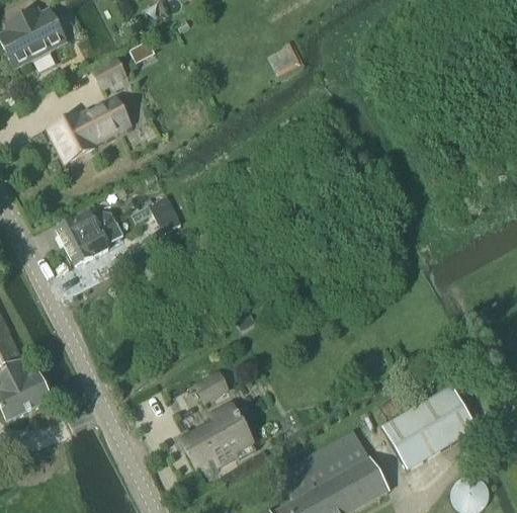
[(12,28),(0,34),(0,40),(12,65),(30,56),(38,71),(56,63),(48,47),(64,38),(49,9),(37,15),(34,8),(9,21),(12,28)]
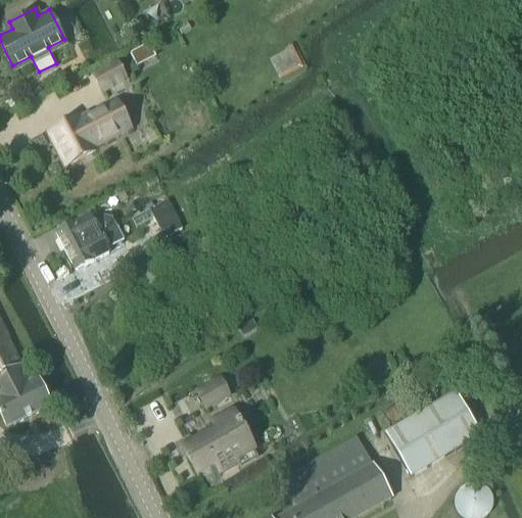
[(125,75),(115,58),(92,72),(100,88),(125,75)]
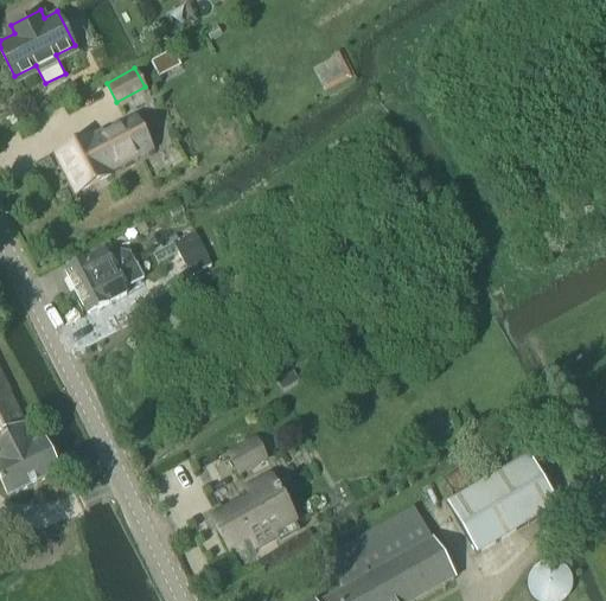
[(91,136),(90,133),(56,149),(76,187),(109,170),(108,166),(150,145),(134,114),(91,136)]
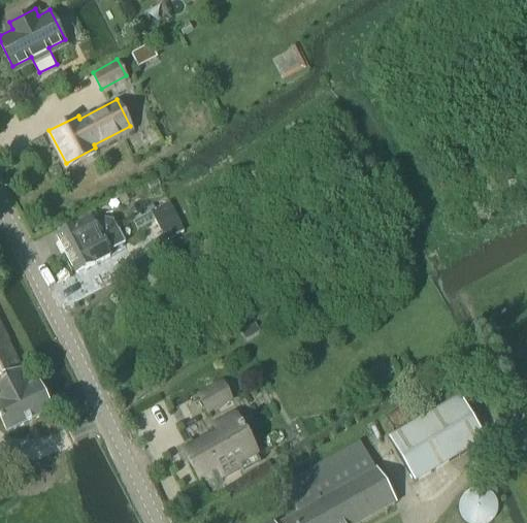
[(147,178),(146,180),(150,185),(160,180),(157,174),(147,178)]
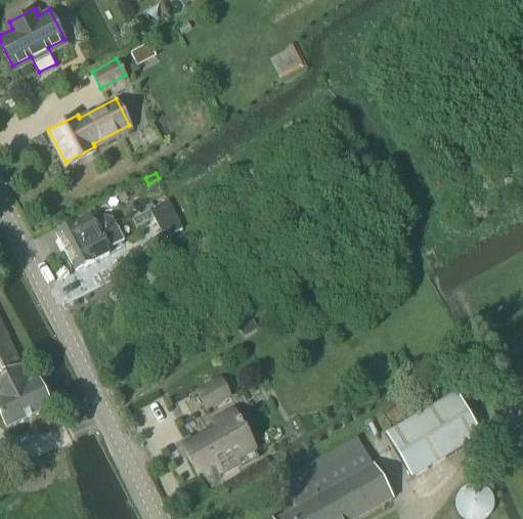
[(164,234),(183,225),(168,196),(155,203),(149,206),(154,215),(164,234)]
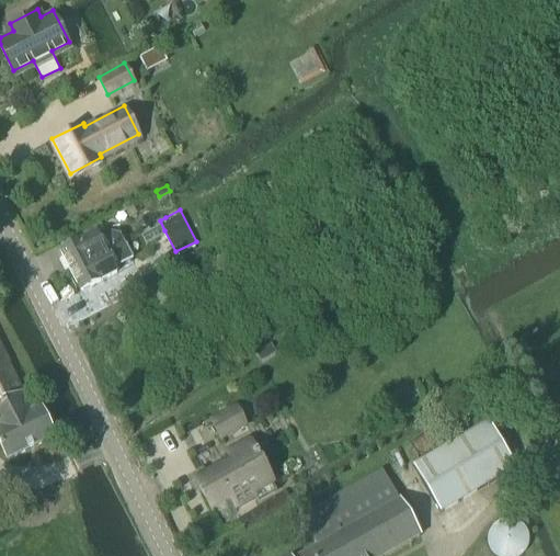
[(160,220),(141,230),(146,240),(164,230),(160,220)]
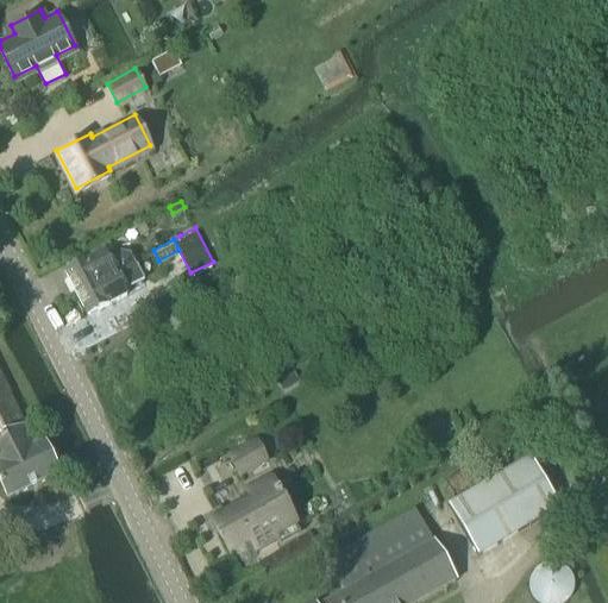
[(113,247),(64,267),(76,289),(133,259),(129,250),(113,247)]
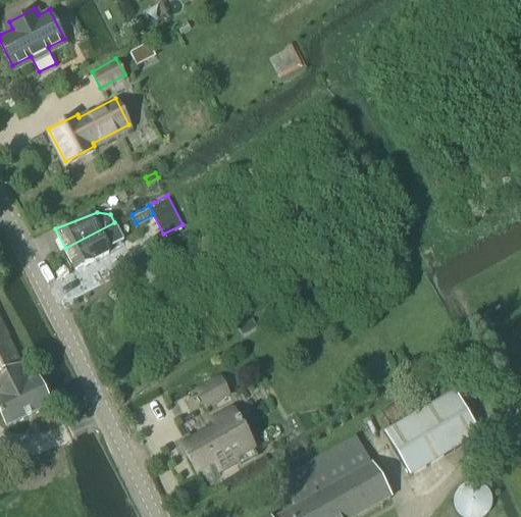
[(106,245),(121,237),(114,222),(65,248),(74,266),(108,249),(106,245)]
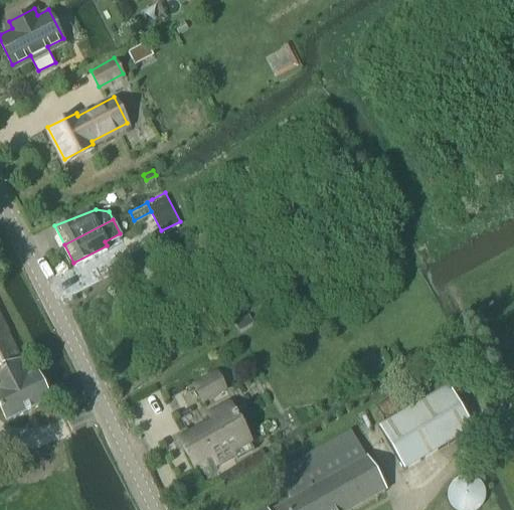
[(0,312),(0,364),(21,354),(0,312)]
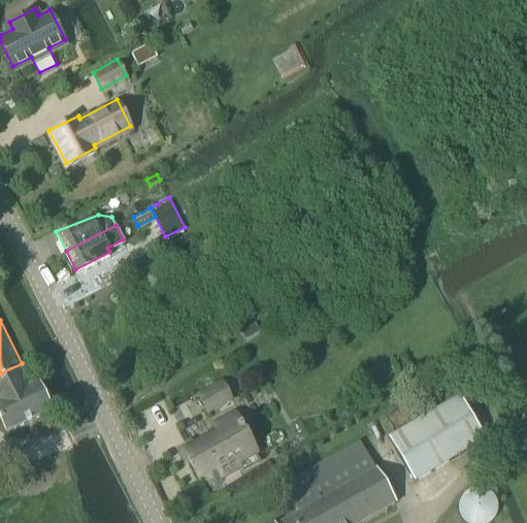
[(255,320),(242,327),(248,335),(260,328),(255,320)]
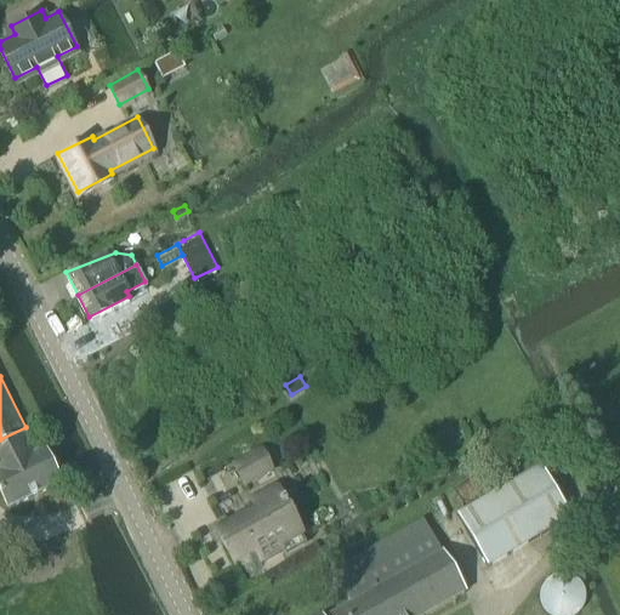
[(45,445),(37,449),(26,427),(0,439),(0,490),(7,505),(61,478),(45,445)]
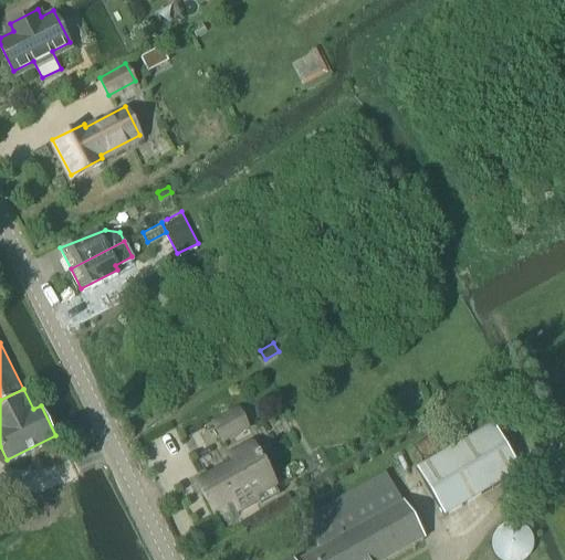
[(210,418),(222,441),(251,425),(239,402),(210,418)]
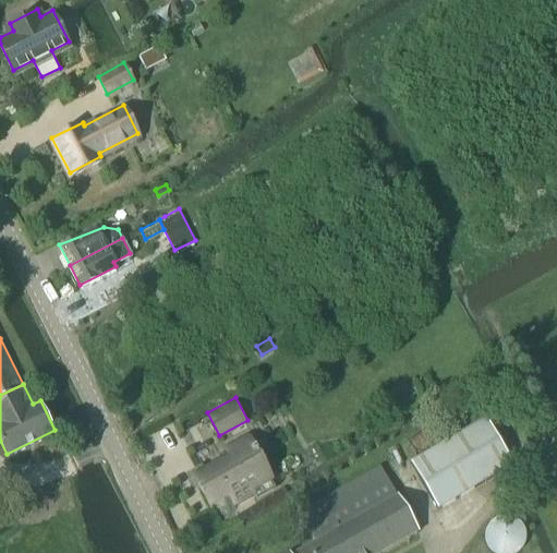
[(486,416),(411,460),(437,506),(513,461),(486,416)]
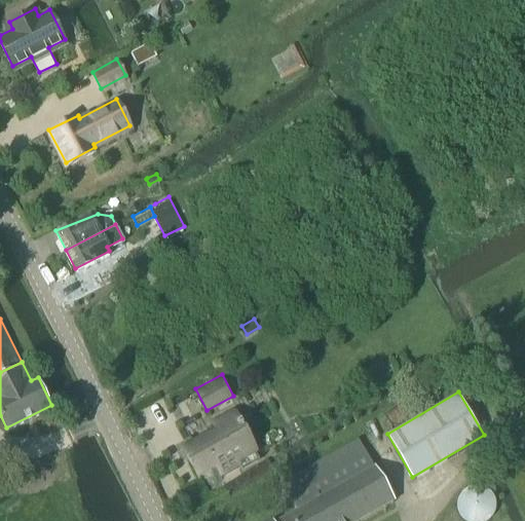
[(218,428),(186,445),(189,452),(187,453),(197,473),(216,463),(221,472),(238,462),(240,467),(259,457),(252,444),(242,425),(240,420),(239,421),(233,408),(213,419),(218,428)]
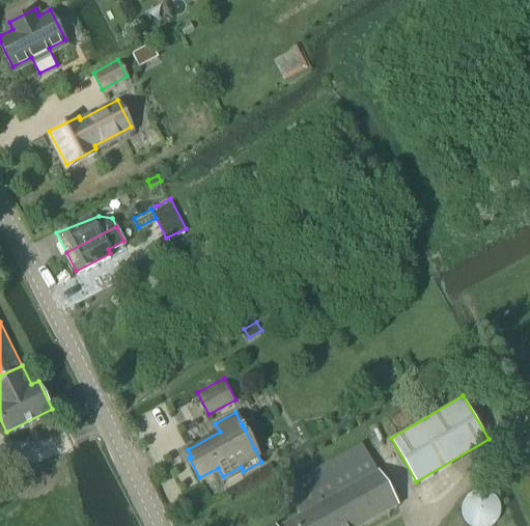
[(269,525),(355,525),(397,502),(379,468),(378,468),(362,440),(284,485),(300,511),(285,520),(276,522),(269,525)]
